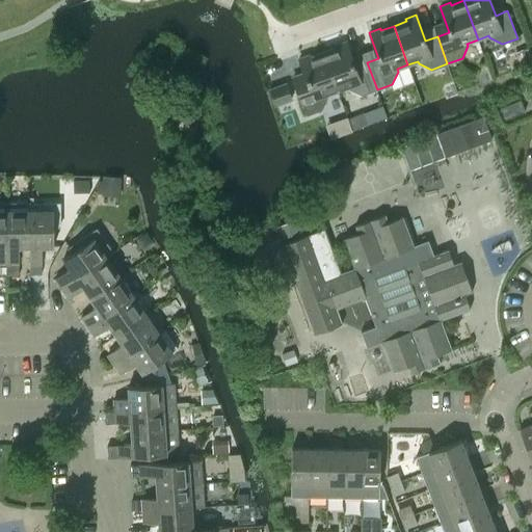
[(362,95),(377,89),(367,62),(355,67),(346,41),(335,45),(336,47),(323,51),(338,90),(348,86),(349,89),(362,95)]
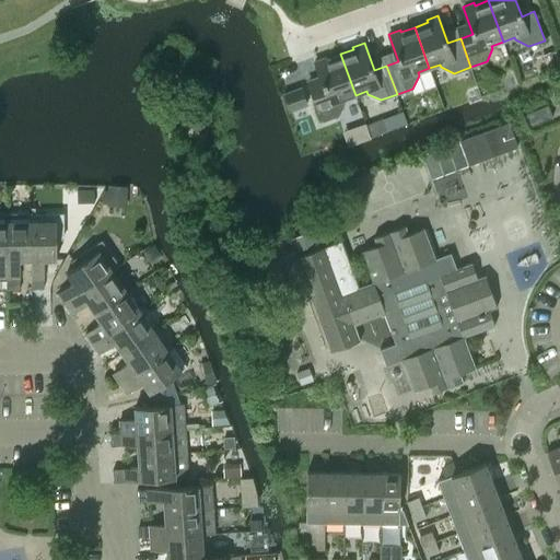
[(555,49),(543,54),(547,67),(559,62),(555,49)]
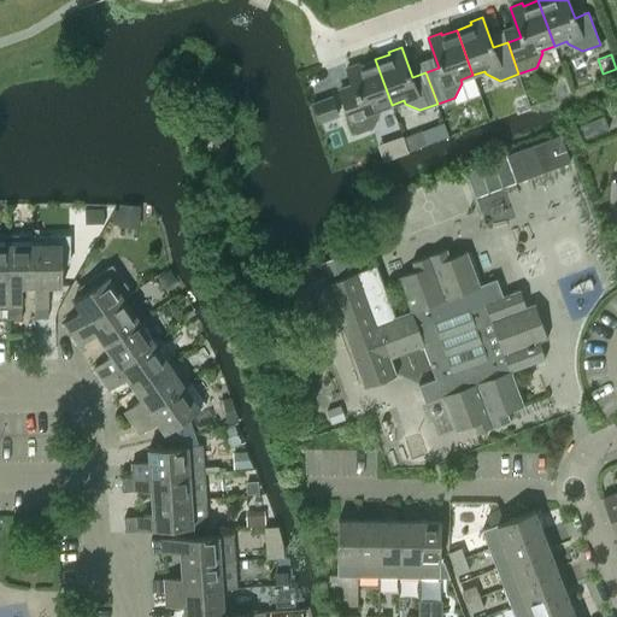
[(378,110),(392,105),(375,59),(360,65),(359,63),(346,66),(357,97),(344,101),(356,134),(372,127),(380,112),(378,110)]
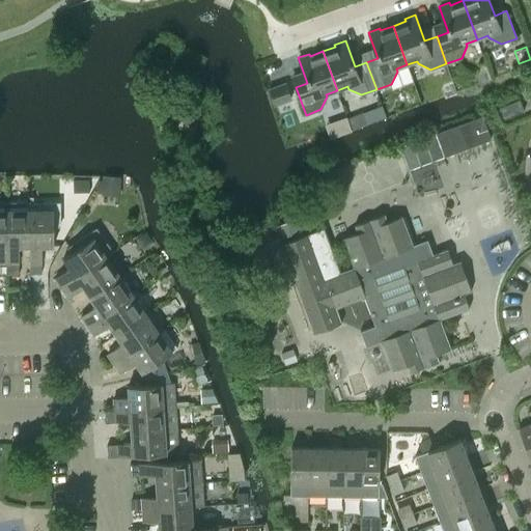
[(285,82),(269,88),(275,104),(290,99),(285,82)]
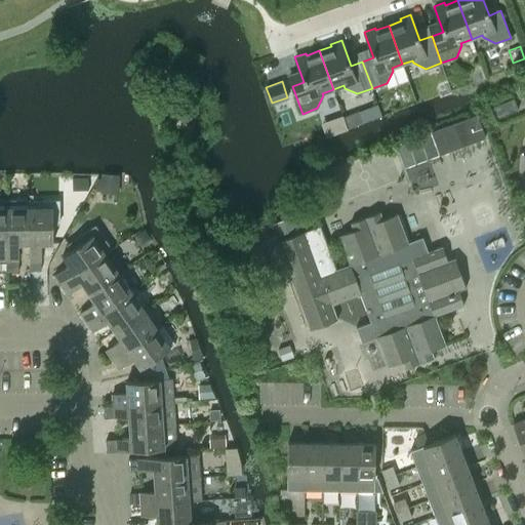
[(497,117),(518,110),(514,98),(493,106),(497,117)]
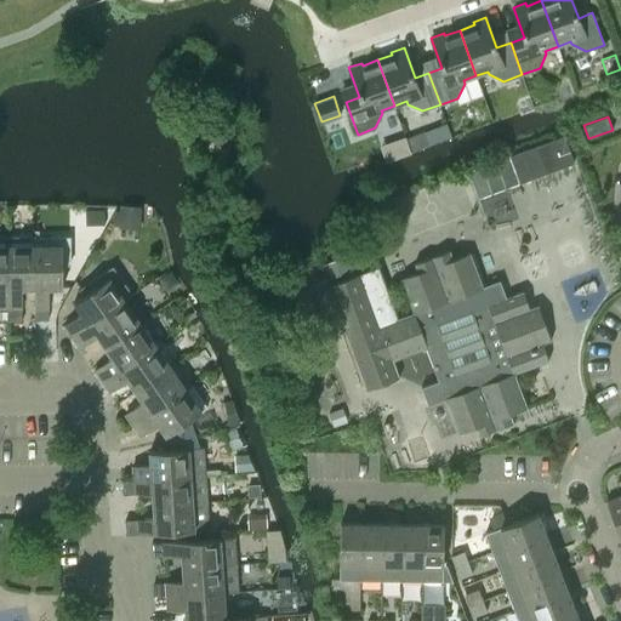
[(537,183),(573,170),(560,136),(525,149),(537,183)]
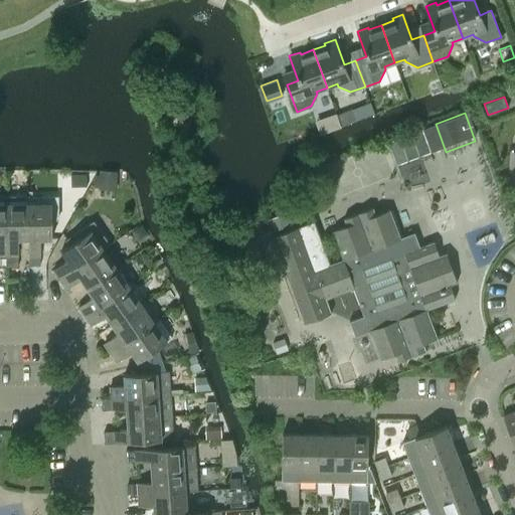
[(420,131),(386,141),(393,165),(427,153),(420,131)]
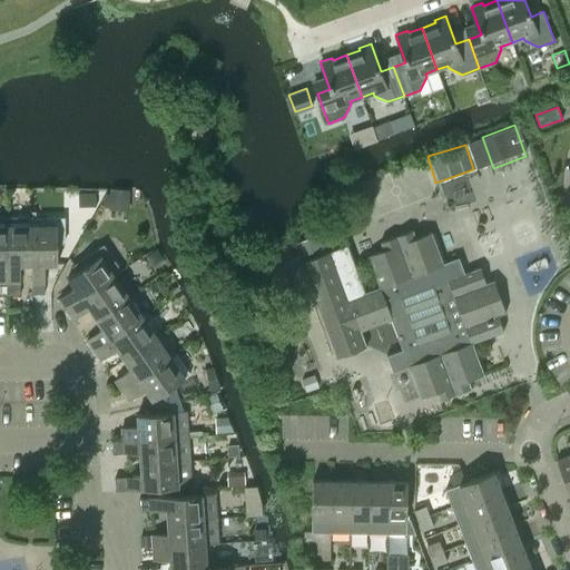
[(89,188),(82,200),(95,207),(101,195),(89,188)]
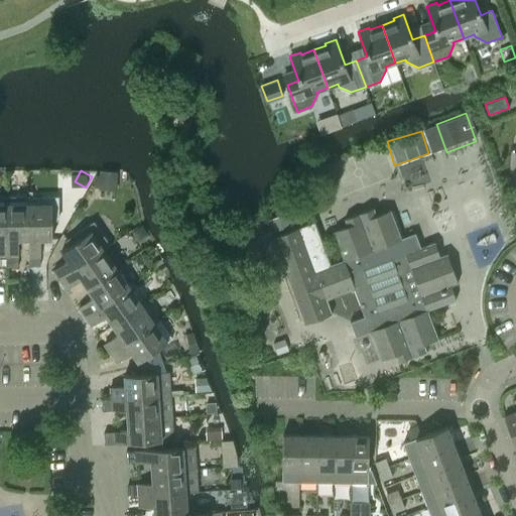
[(99,188),(99,190),(117,191),(118,171),(100,170),(100,174),(99,188)]
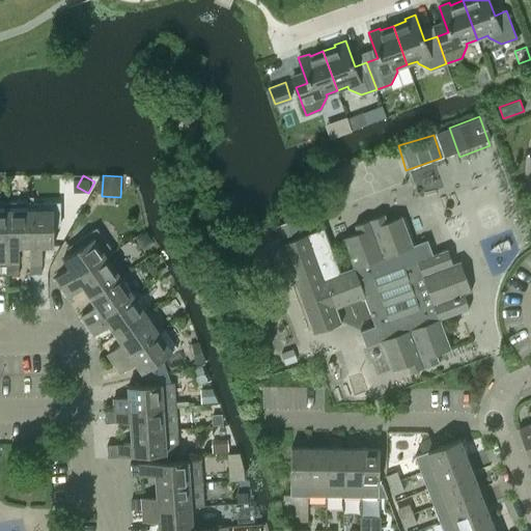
[(60,201),(29,202),(29,204),(29,210),(30,210),(30,247),(29,247),(29,266),(40,266),(40,246),(53,246),(53,226),(61,226),(60,201)]
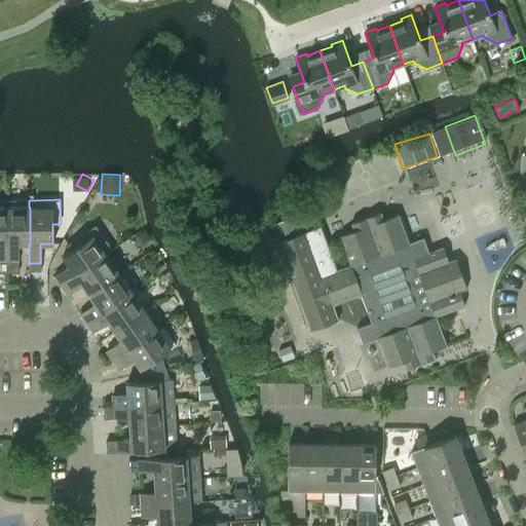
[(29,200),(6,200),(6,263),(17,263),(17,245),(29,245),(30,245),(30,208),(29,208),(29,202),(29,200)]
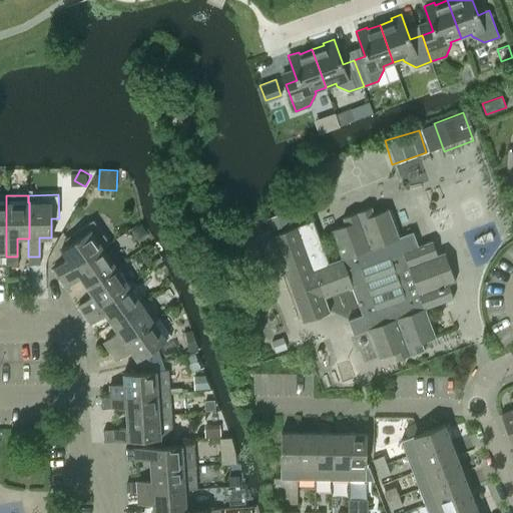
[(375,213),(372,206),(343,217),(345,224),(331,229),(342,258),(329,263),(313,220),(270,235),(302,322),(331,311),(325,297),(353,287),(363,314),(349,319),(354,335),(368,329),(379,357),(393,352),(395,359),(425,348),(422,341),(436,336),(426,308),(454,298),(448,284),(455,281),(445,251),(438,253),(432,239),(418,244),(413,230),(399,236),(389,208),(375,213)]
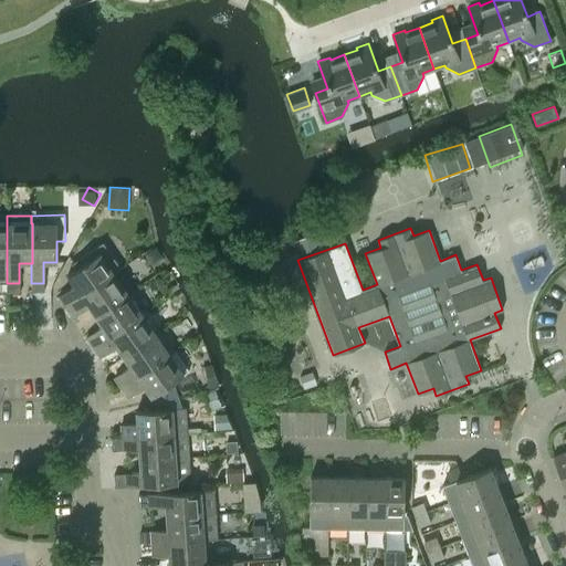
[(315,232),(294,240),(300,253),(321,245),(315,232)]
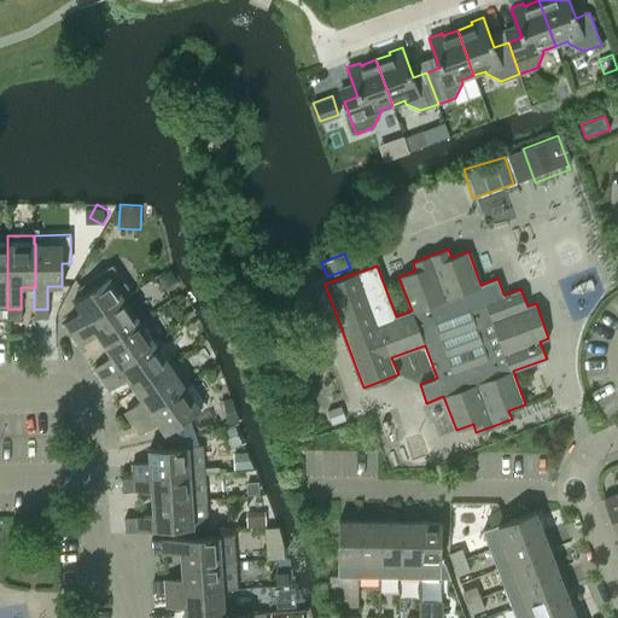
[(86,280),(91,289),(74,299),(82,312),(64,325),(71,336),(128,296),(130,293),(110,263),(86,280)]
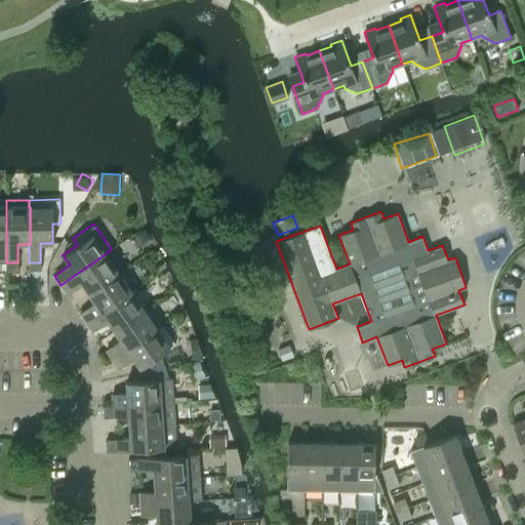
[(111,253),(109,251),(61,285),(67,294),(82,283),(89,292),(118,273),(107,256),(111,253)]
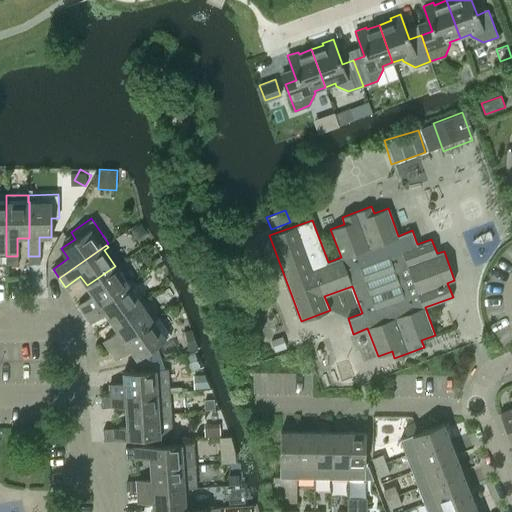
[(17,256),(6,256),(6,267),(17,267),(17,256)]
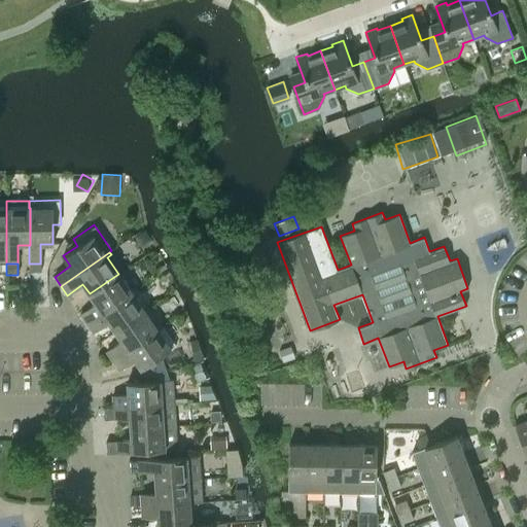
[(130,290),(118,274),(90,293),(96,304),(80,314),(86,323),(136,289),(134,287),(130,290)]
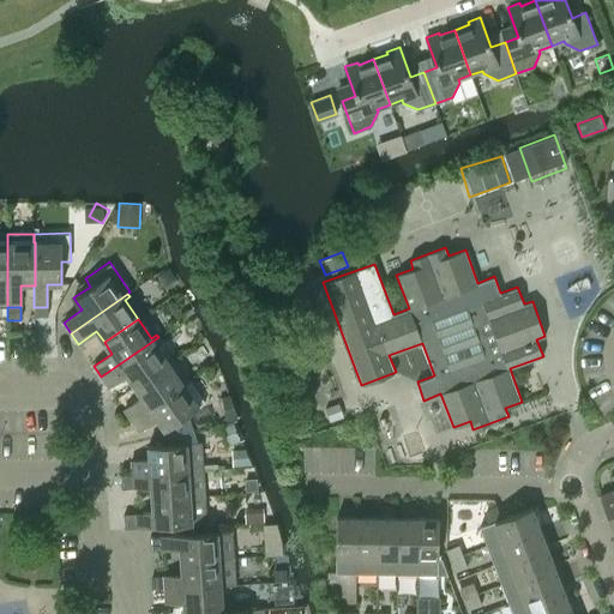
[(160,341),(158,337),(101,377),(108,389),(126,375),(134,386),(168,363),(155,344),(160,341)]
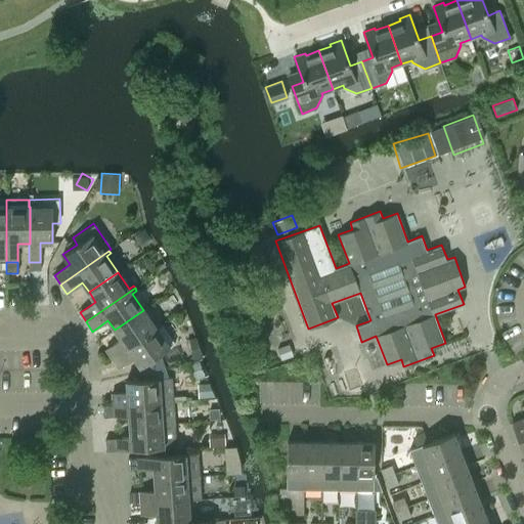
[(154,325),(143,310),(115,330),(121,339),(105,350),(112,358),(160,325),(158,322),(154,325)]
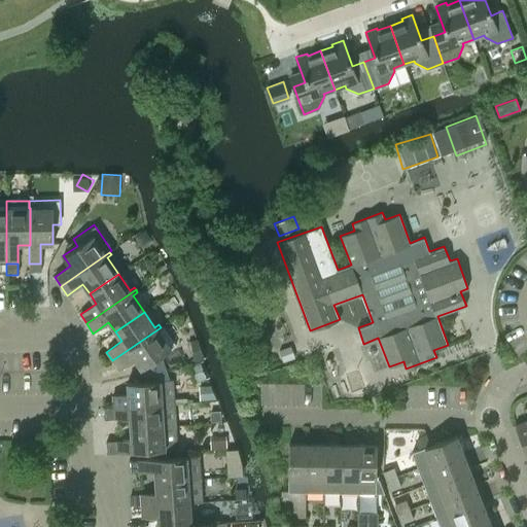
[(163,330),(161,327),(112,360),(119,371),(134,360),(140,370),(170,350),(159,334),(163,330)]
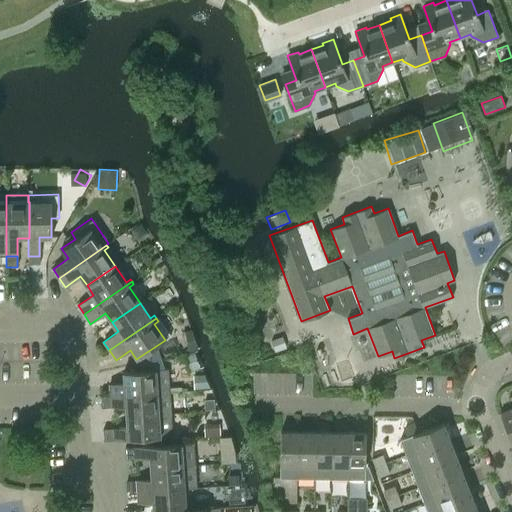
[(192,328),(183,332),(190,351),(199,347),(192,328)]
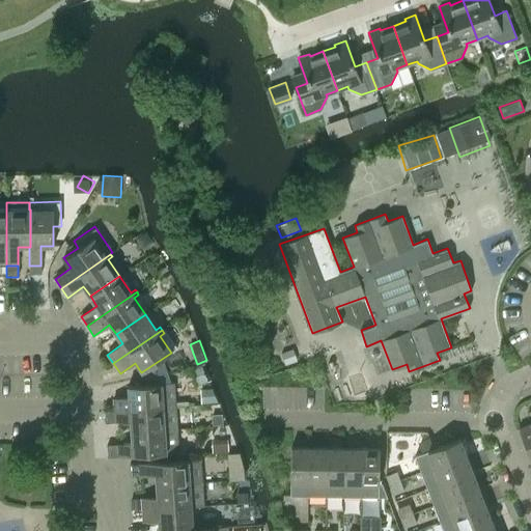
[(113,411),(175,407),(173,383),(127,386),(128,398),(112,399),(113,411)]
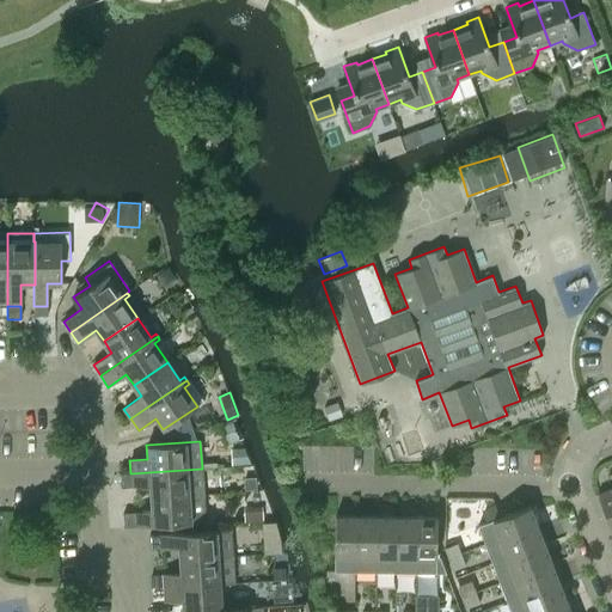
[(242,446),(231,446),(231,464),(248,464),(242,446)]
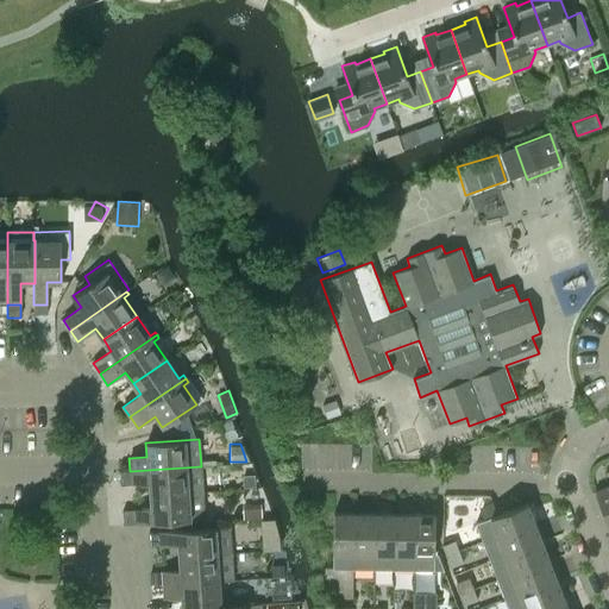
[(149,496),(202,493),(201,466),(130,471),(131,484),(148,483),(149,496)]
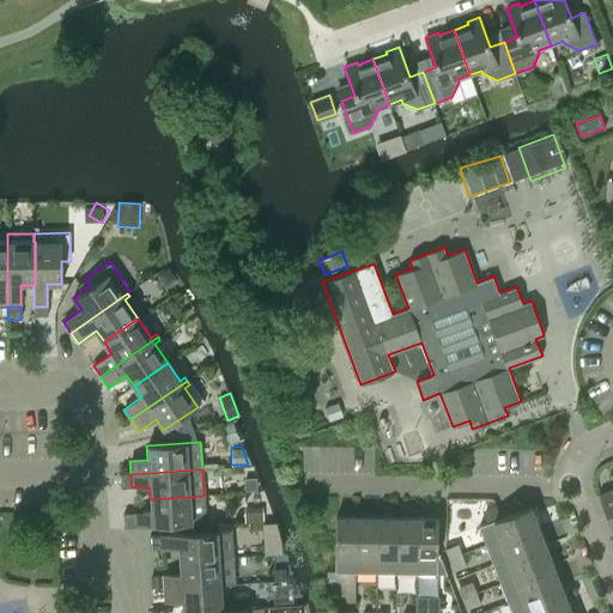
[(131,474),(120,475),(121,489),(132,487),(131,474)]
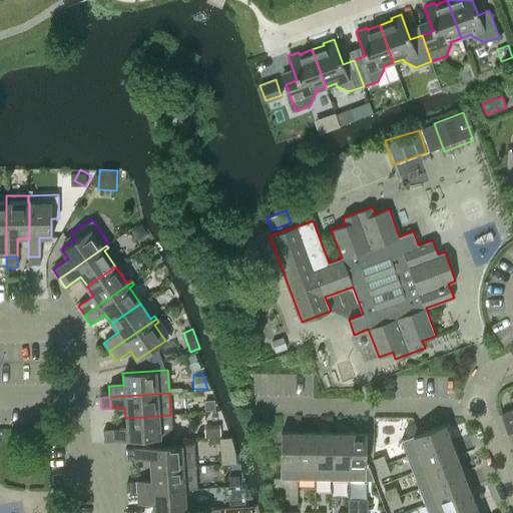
[(512,408),(512,409),(501,414),(512,445),(512,408)]
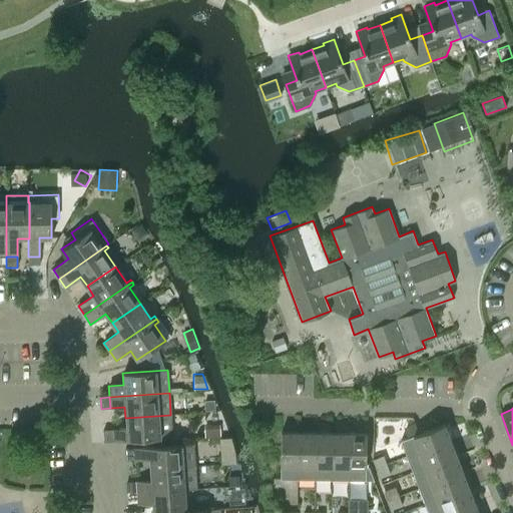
[(172,437),(170,415),(125,418),(126,430),(111,431),(112,440),(112,441),(172,437)]
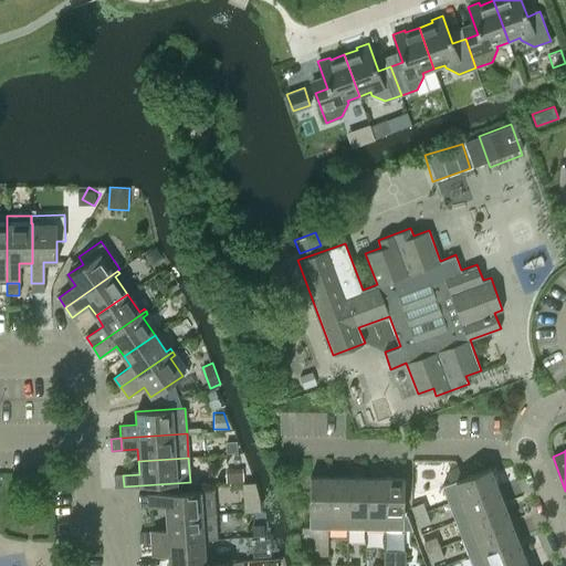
[(449,503),(498,485),(490,467),(442,485),(449,503)]
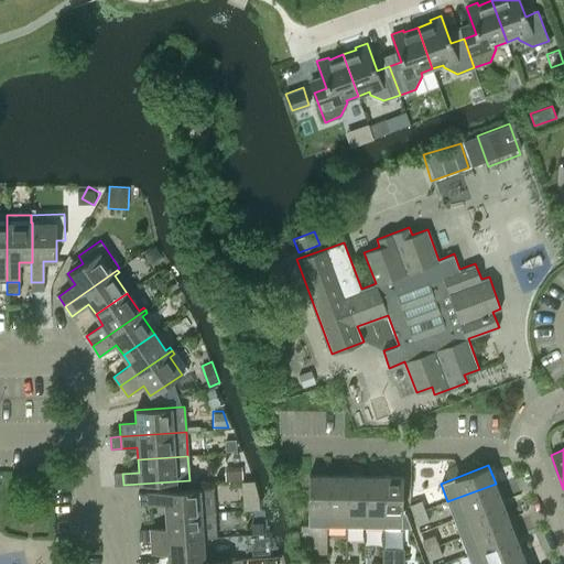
[(242,466),(225,467),(226,480),(242,479),(242,466)]
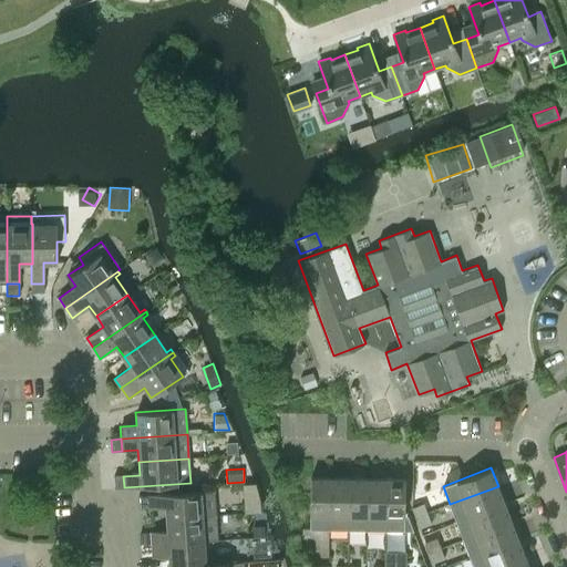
[(123,476),(113,476),(114,488),(124,487),(124,486),(123,476)]
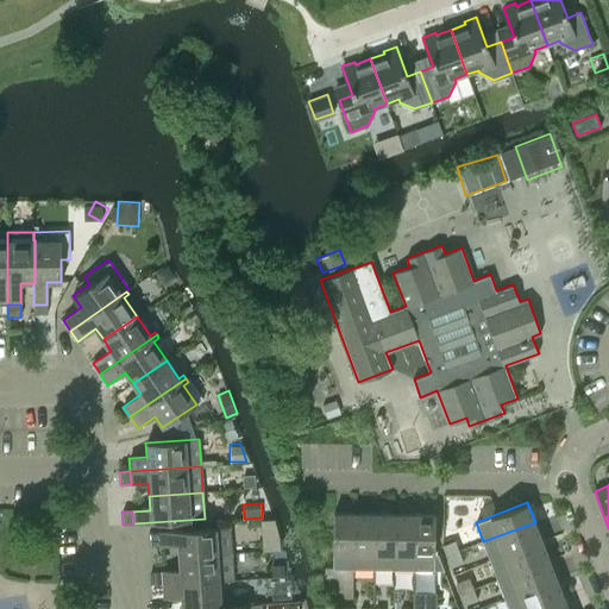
[(353,569),(355,513),(334,513),(333,567),(353,569)]
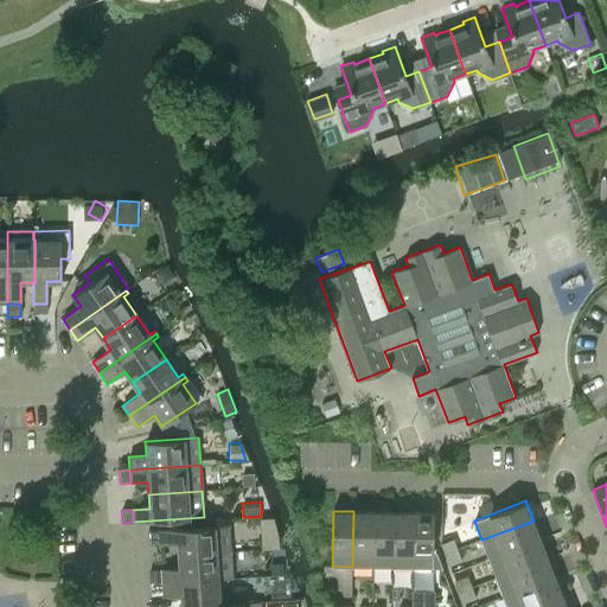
[(372,567),(374,511),(353,511),(352,567),(372,567)]
